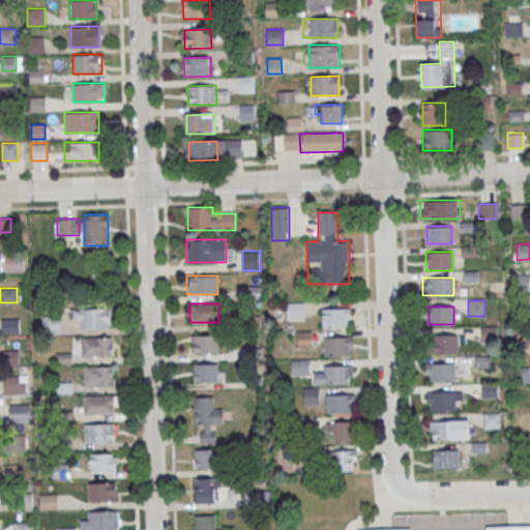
[(321,326),(351,326),(351,308),(321,308),(321,326)]
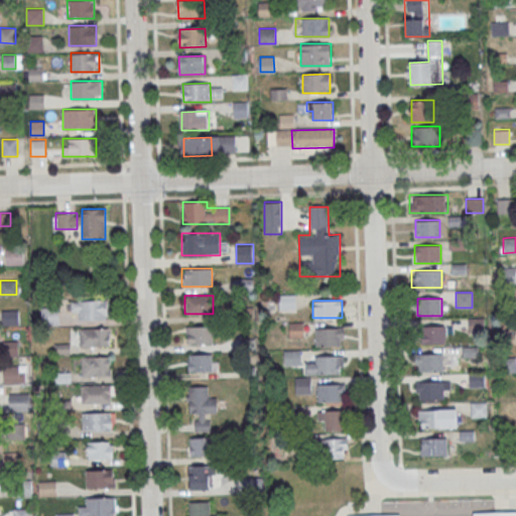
[(57,323),(57,306),(40,306),(40,323),(57,323)]
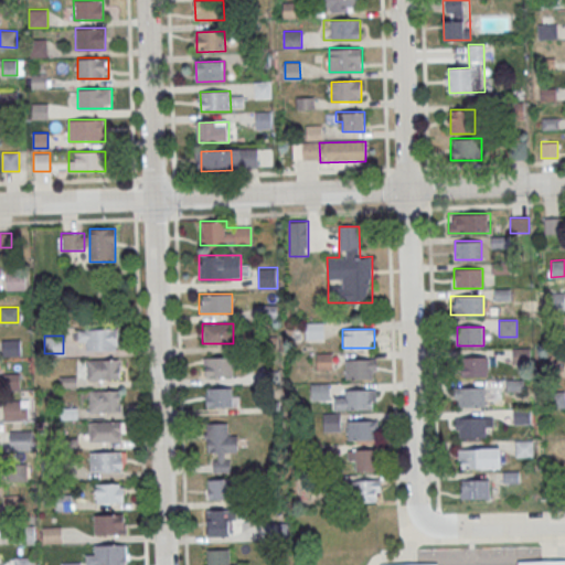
[(20,354),(20,340),(2,340),(2,354),(20,354)]
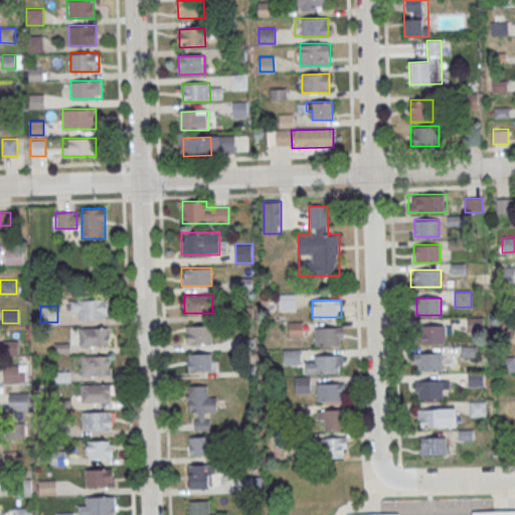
[(212,342),(212,325),(184,325),(184,342),(212,342)]
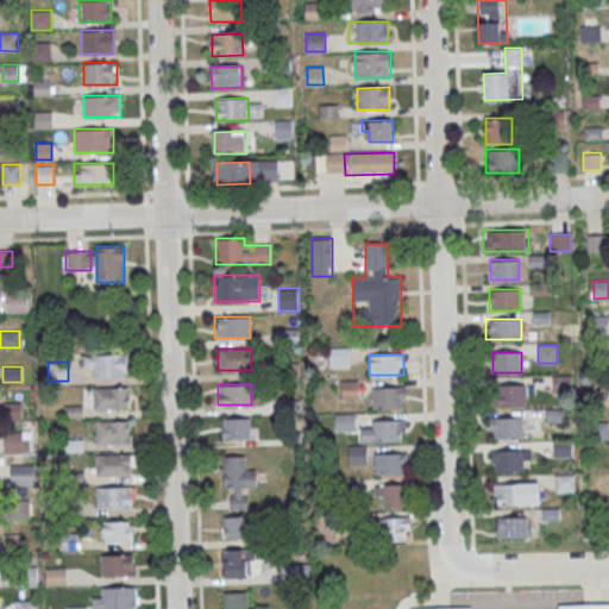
[(527,384),(498,384),(498,406),(527,406),(527,384)]
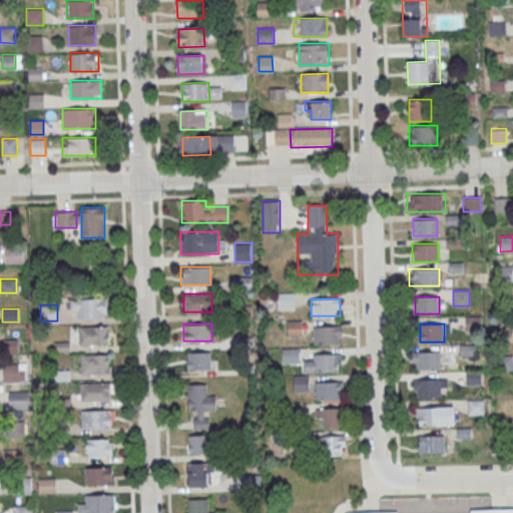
[(109,344),(109,327),(79,327),(79,344),(109,344)]
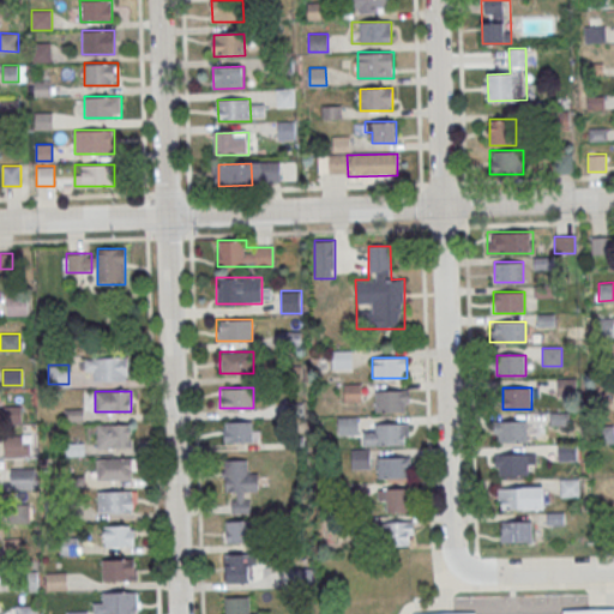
[(375,410),(408,410),(408,391),(375,391),(375,410)]
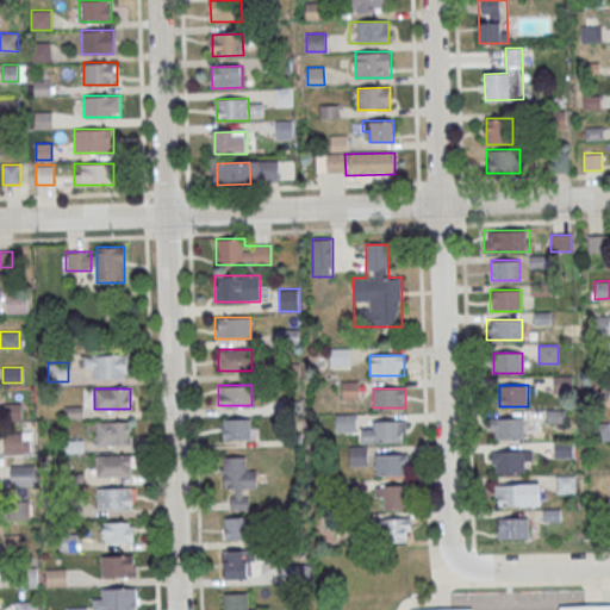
[(336,430),(355,430),(355,415),(336,415),(336,430)]
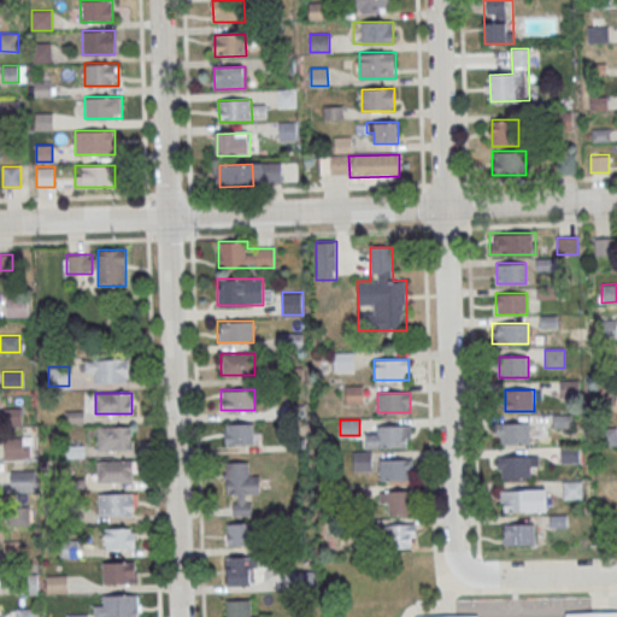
[(260,423),(224,423),(224,444),(260,444),(260,423)]
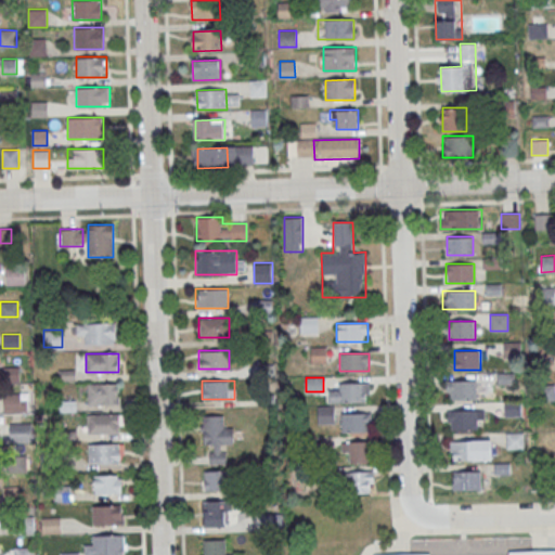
[(478,399),(478,381),(446,381),(446,399),(478,399)]
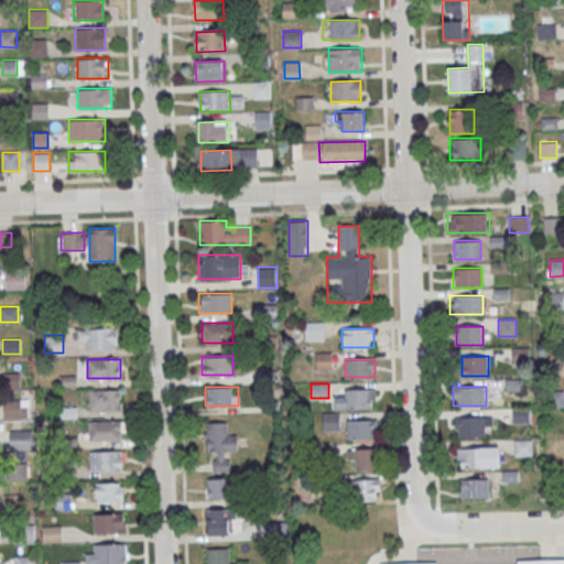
[(335,397),(335,408),(375,408),(375,389),(344,389),(344,397),(335,397)]
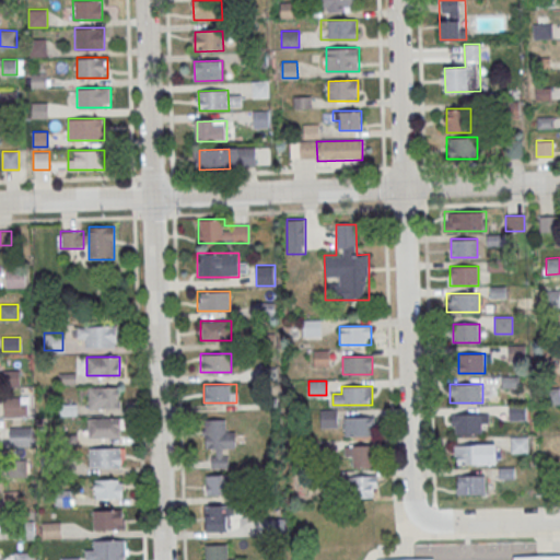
[(119,387),(89,387),(89,408),(119,408),(119,387)]
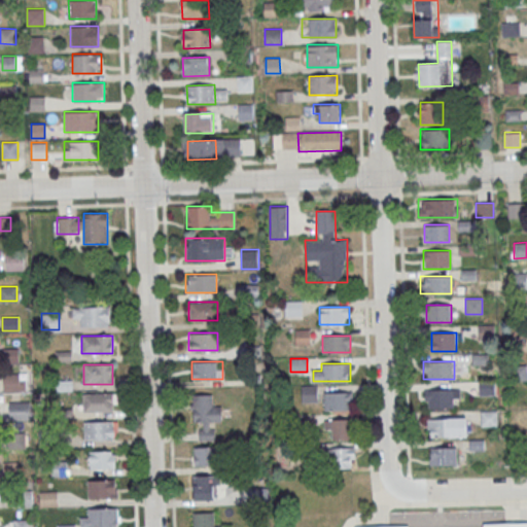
[(25,373),(3,373),(3,392),(25,392),(25,373)]
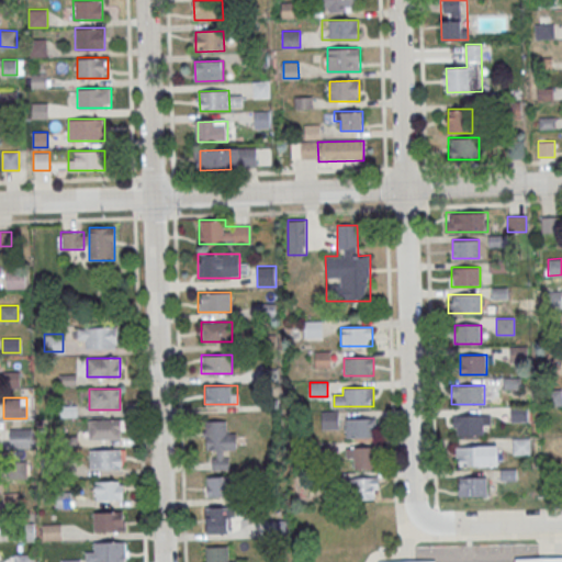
[(528,408),(512,408),(512,420),(528,420),(528,408)]
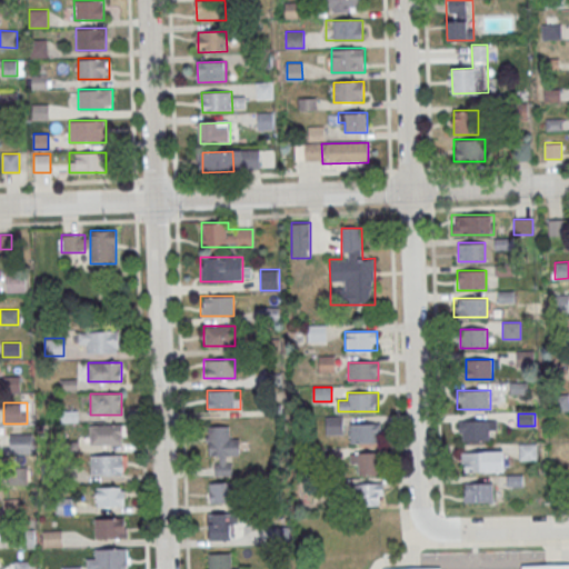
[(343,416),(326,416),(326,433),(343,433),(343,416)]
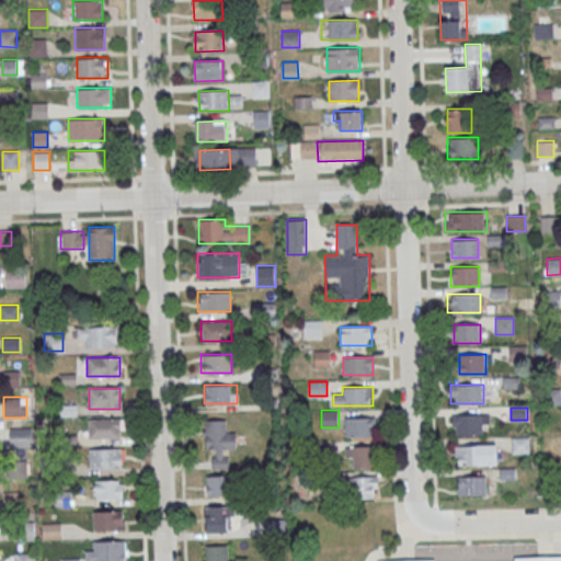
[(489,414),(453,414),(453,433),(489,433),(489,414)]
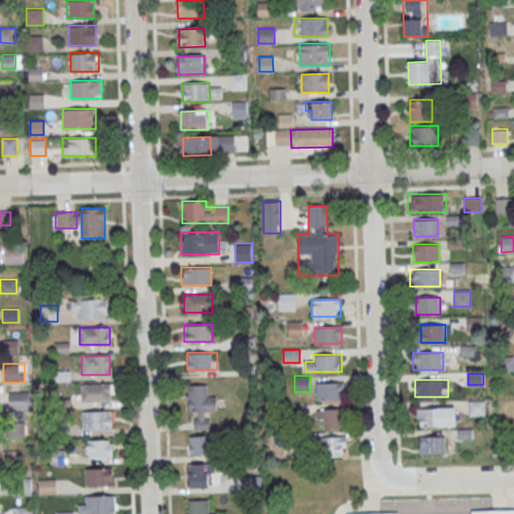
[(315,400),(342,400),(342,381),(315,381),(315,400)]
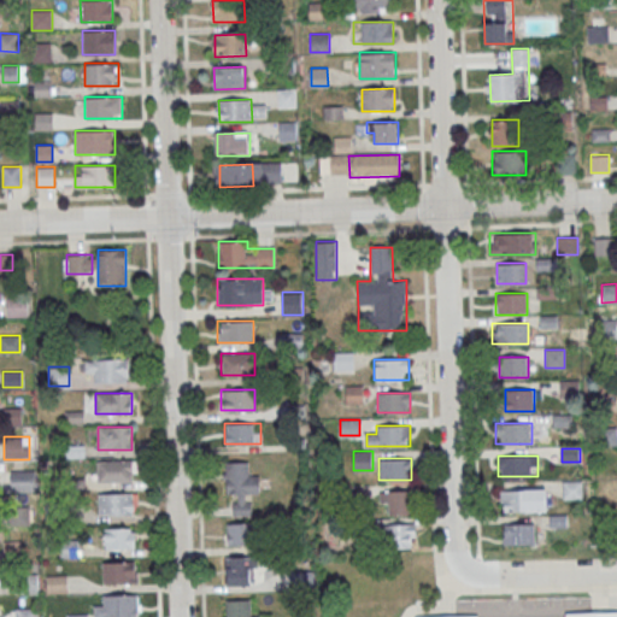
[(134,462),(98,462),(98,482),(134,482),(134,462)]
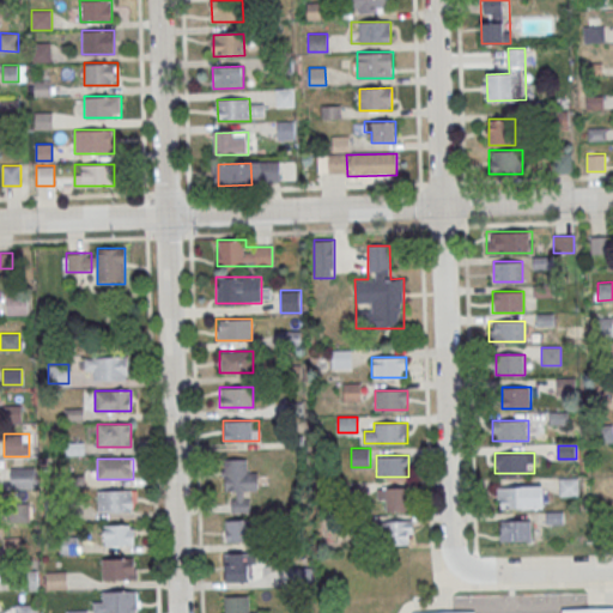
[(231,513),(249,513),(248,490),(258,490),(256,472),(246,472),(246,459),(223,459),(224,491),(231,491),(231,513)]
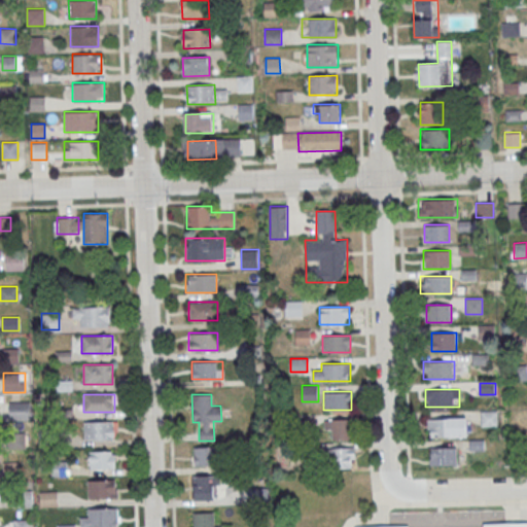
[(10,419),(29,419),(29,402),(10,402),(10,419)]
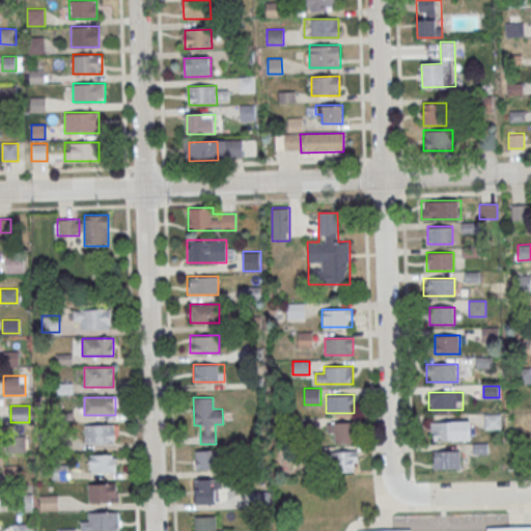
[(500,428),(500,414),(485,414),(485,428),(500,428)]
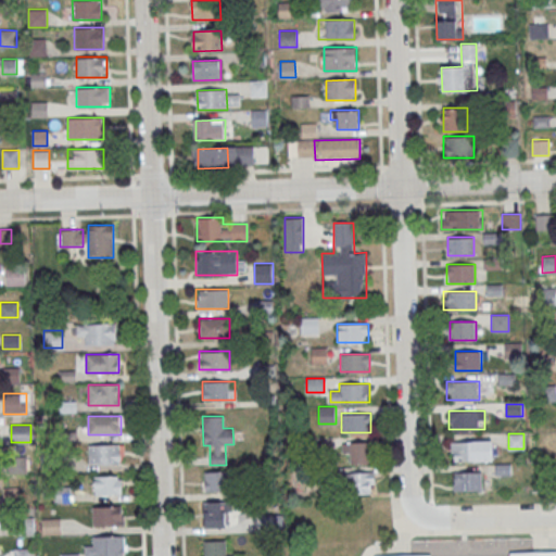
[(494,440),(452,440),(452,460),(494,460),(494,440)]
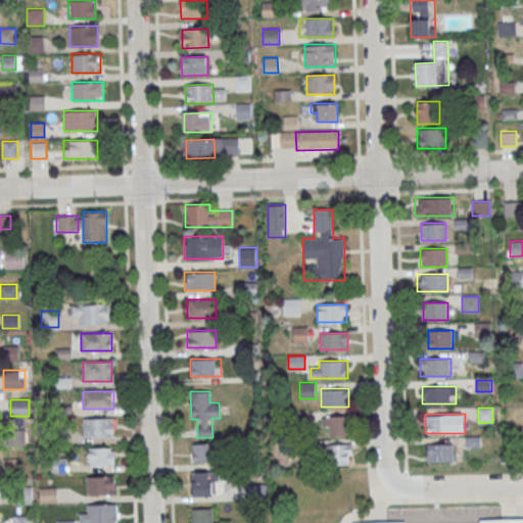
[(322,427),(328,427),(328,434),(346,434),(346,417),(322,417),(322,427)]
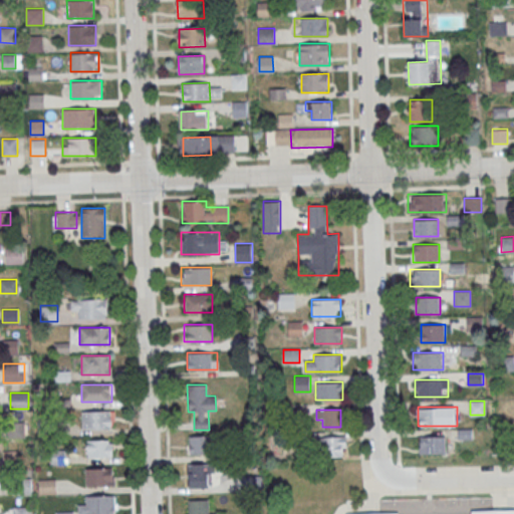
[(112,429),(112,412),(81,412),(81,429),(112,429)]
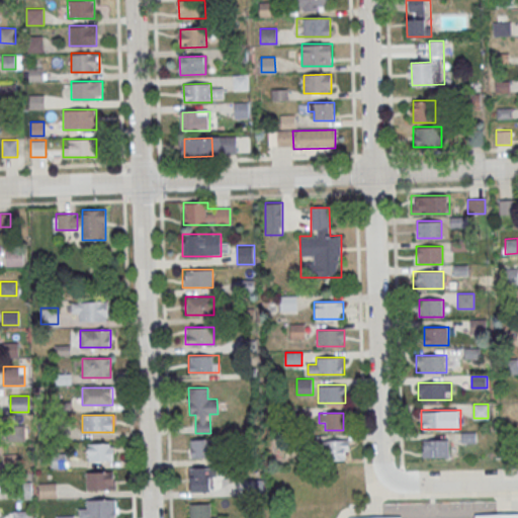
[(188,439),(188,457),(214,457),(214,439),(188,439)]
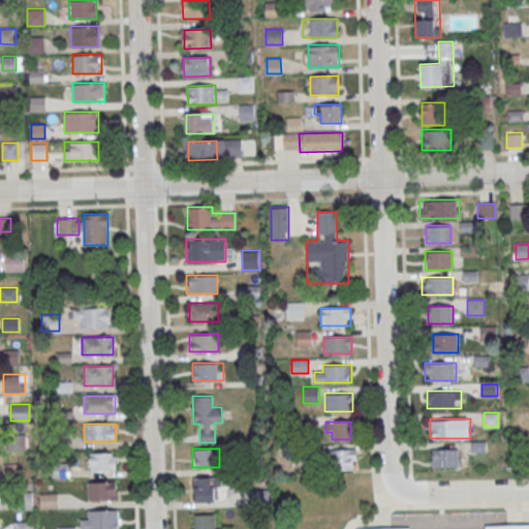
[(431,466),(459,466),(459,448),(431,448),(431,466)]
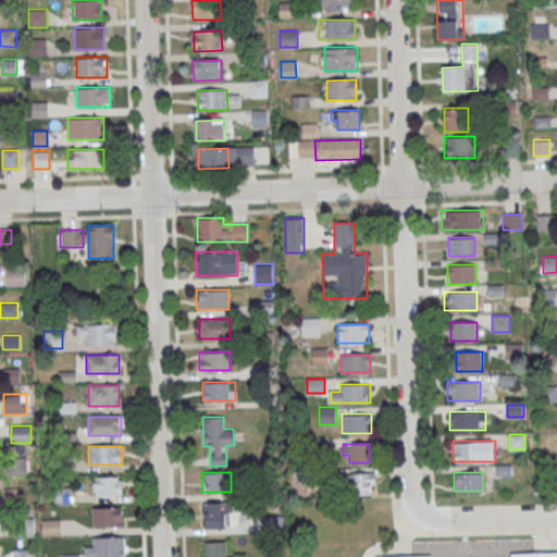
[(375,473),(342,473),(342,494),(375,494),(375,473)]
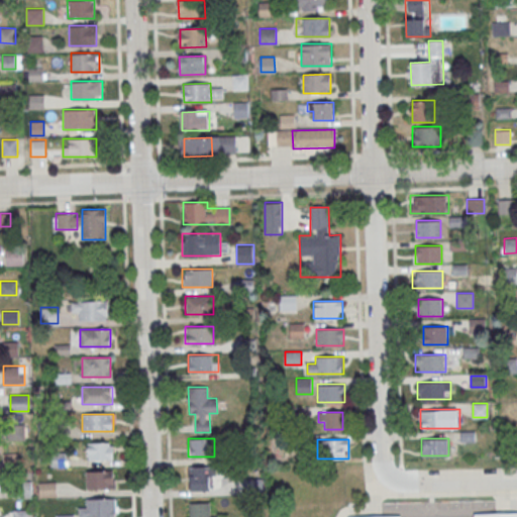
[(113,442),(88,442),(88,460),(113,460),(113,442)]
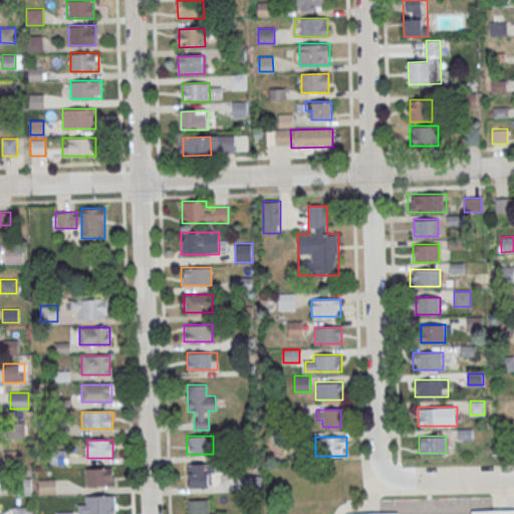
[(51,463),(61,462),(61,453),(50,454),(51,463)]
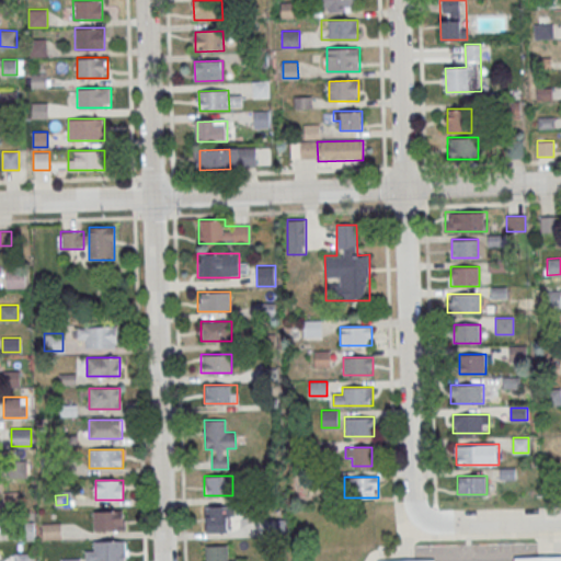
[(206,531),(228,531),(228,505),(206,505),(206,531)]
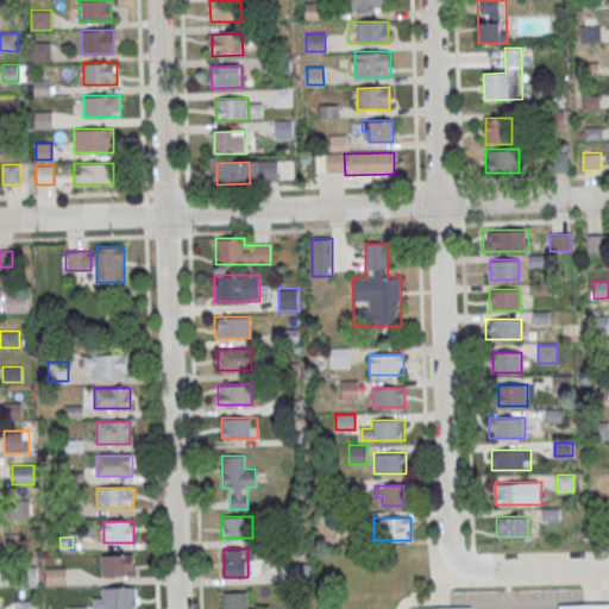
[(101,575),(136,575),(136,554),(101,554),(101,575)]
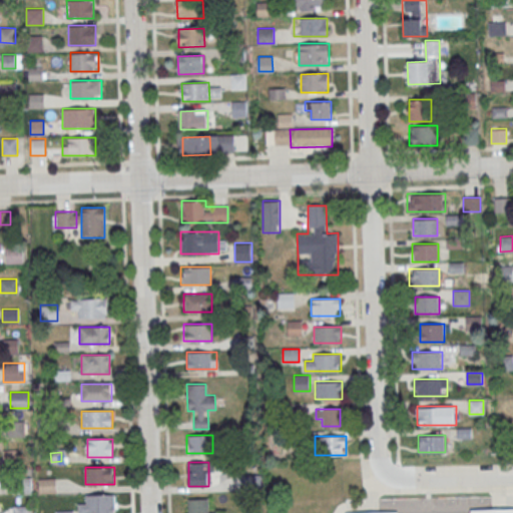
[(114,512),(114,494),(85,494),(85,502),(78,502),(78,512),(114,512)]
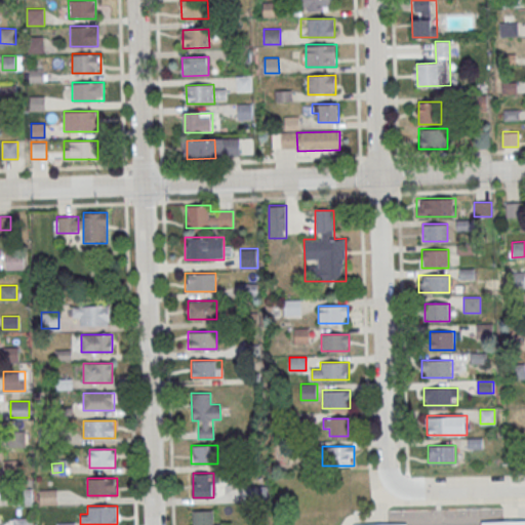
[(193,511),(193,524),(225,524),(213,524),(213,511),(193,511)]
